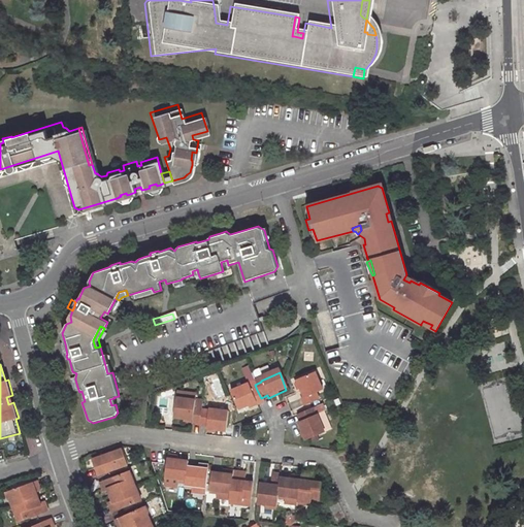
[(319,390),(312,372),(294,381),(297,389),(300,397),(298,399),(301,406),(315,399),(313,393),(319,390)]
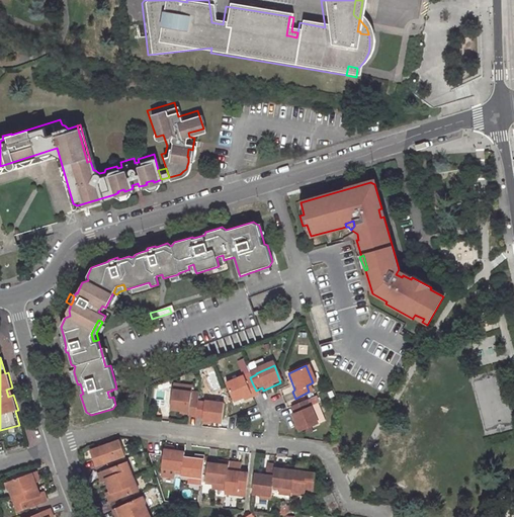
[(242,380),(226,388),(233,406),(242,402),(250,398),(251,400),(258,397),(256,391),(252,382),(245,386),(242,380)]
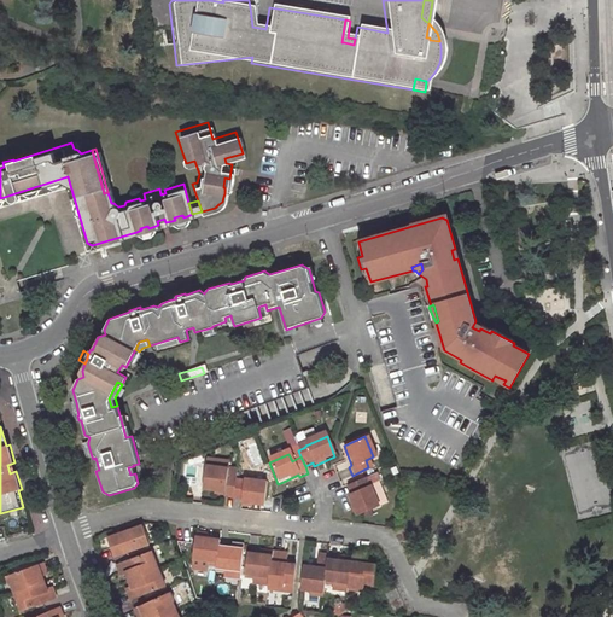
[(223,470),(202,467),(198,489),(210,490),(221,492),(221,496),(229,498),(232,481),(233,470),(223,470)]
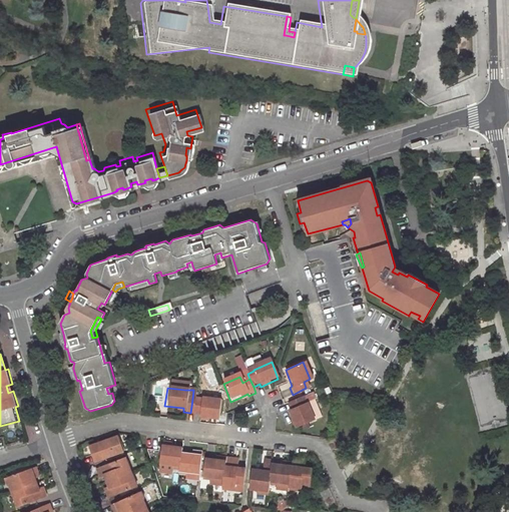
[(295,427),(312,420),(305,402),(304,403),(301,396),(287,402),(290,409),(288,410),(295,427)]
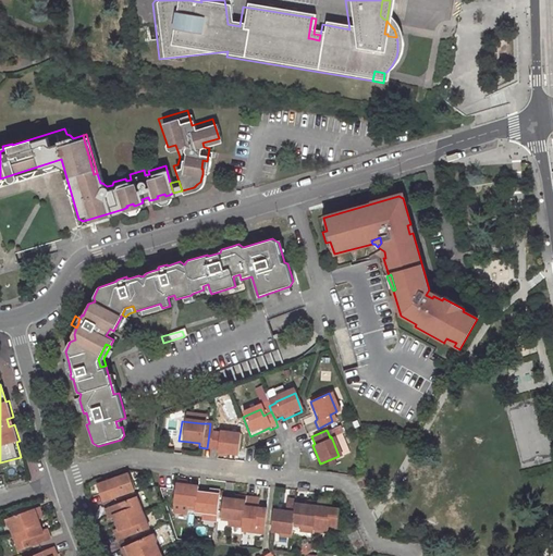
[(234,454),(237,434),(217,432),(217,434),(209,433),(207,448),(207,449),(214,451),(214,452),(234,454)]
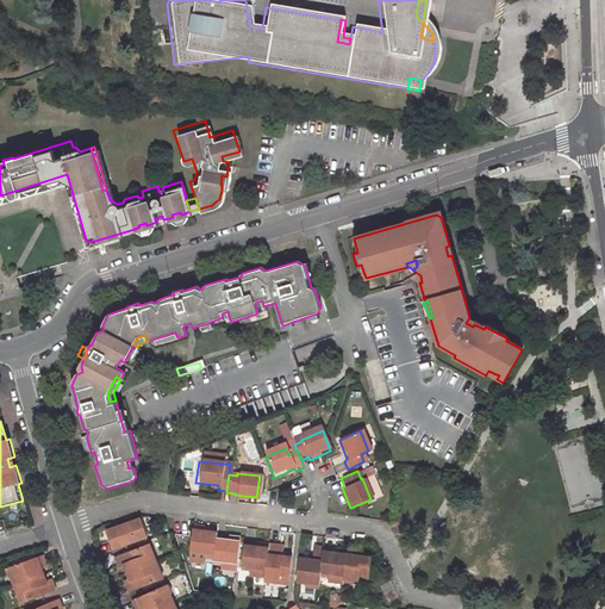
[(148,534),(142,517),(111,528),(114,535),(110,538),(113,547),(148,534)]
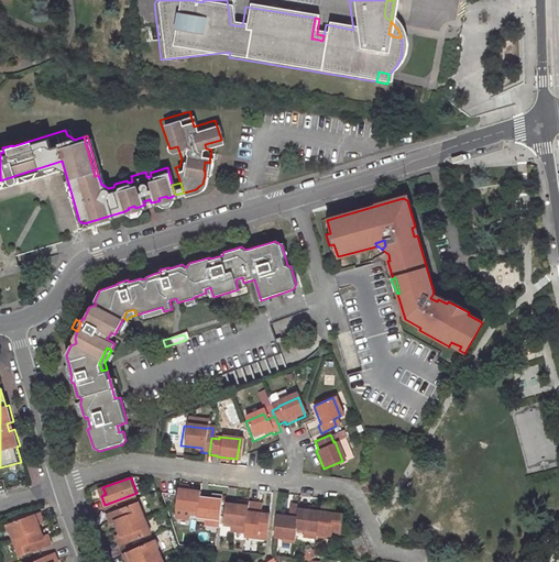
[(174,518),(188,520),(188,515),(197,516),(198,498),(199,498),(200,492),(188,491),(188,487),(177,485),(174,518)]
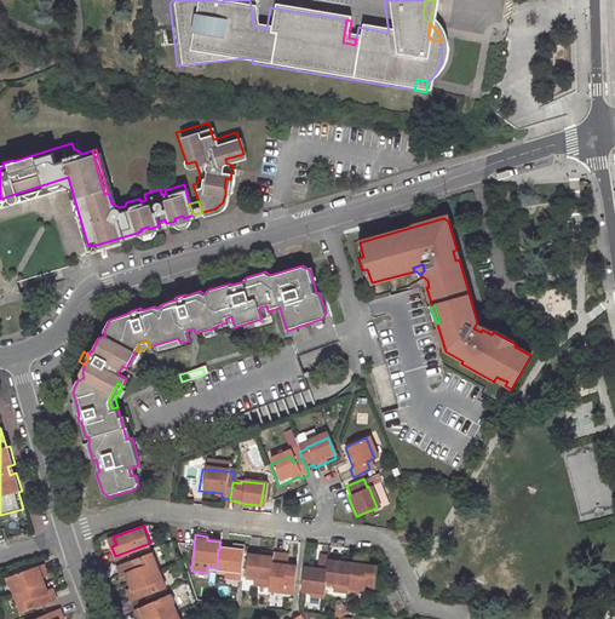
[(216,572),(224,573),(224,578),(239,580),(243,548),(231,546),(231,550),(219,549),(218,549),(217,568),(216,572)]
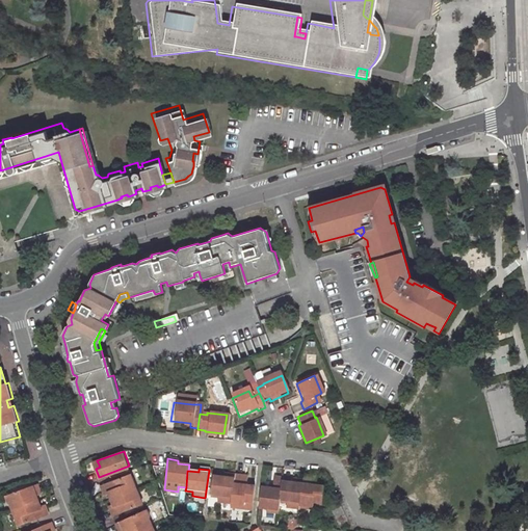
[(131,474),(102,484),(106,495),(110,493),(111,498),(136,487),(131,474)]
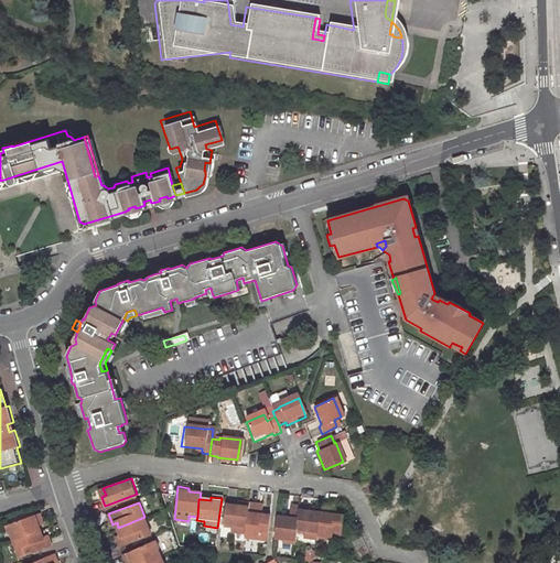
[(223,526),(230,527),(229,532),(244,533),(248,504),(237,502),(237,507),(225,505),(223,526)]
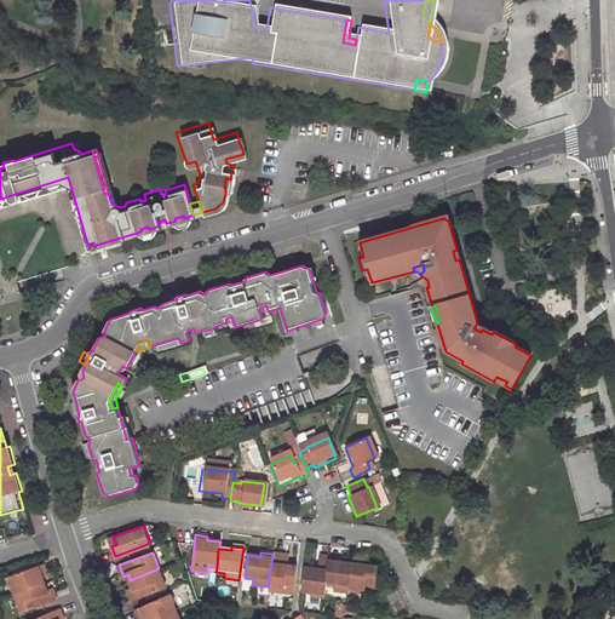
[(282,590),(282,594),(292,595),(295,567),(286,566),(287,556),(272,554),(268,586),(268,589),(282,590)]
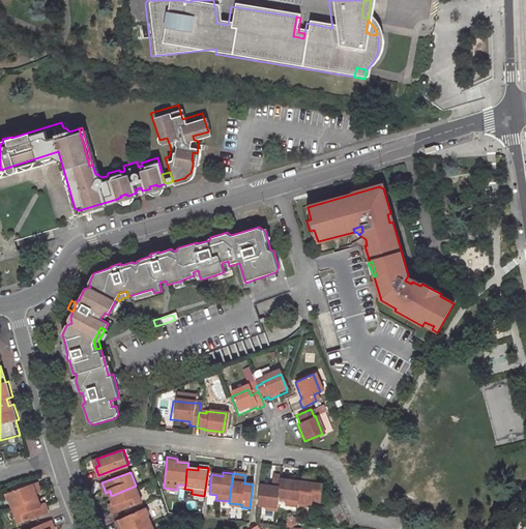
[(311,507),(320,508),(322,485),(314,483),(315,475),(301,474),(301,479),(298,503),(311,504),(311,507)]
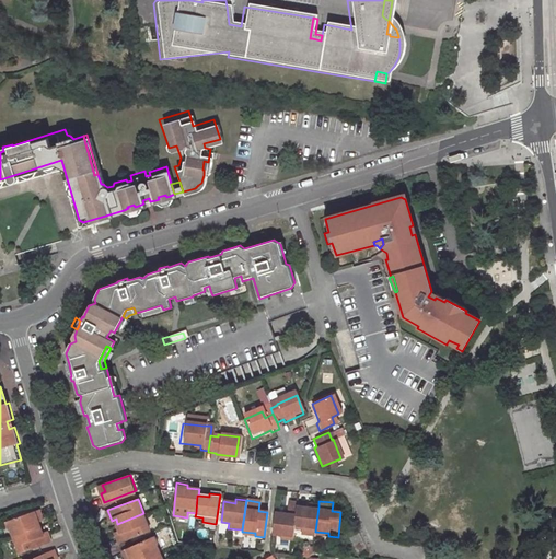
[(271,533),(280,534),(280,538),(292,539),(294,527),(297,508),(297,503),(288,502),(287,515),(275,513),(271,533)]
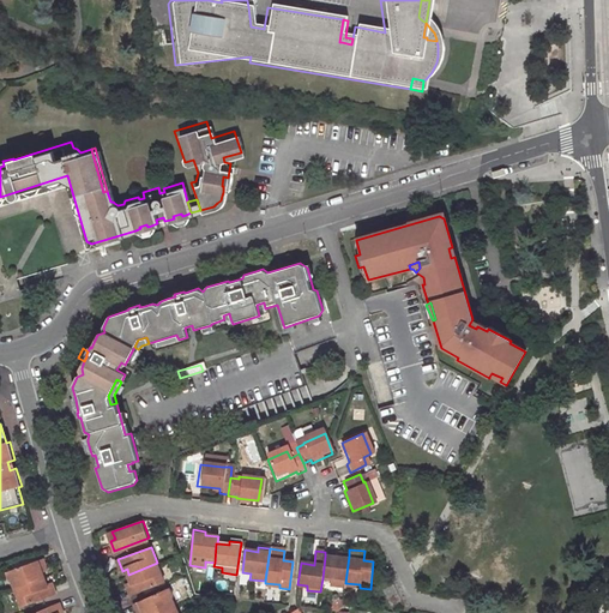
[(330,580),(329,586),(345,587),(345,583),(349,556),(337,553),(337,558),(325,557),(323,578),(330,580)]
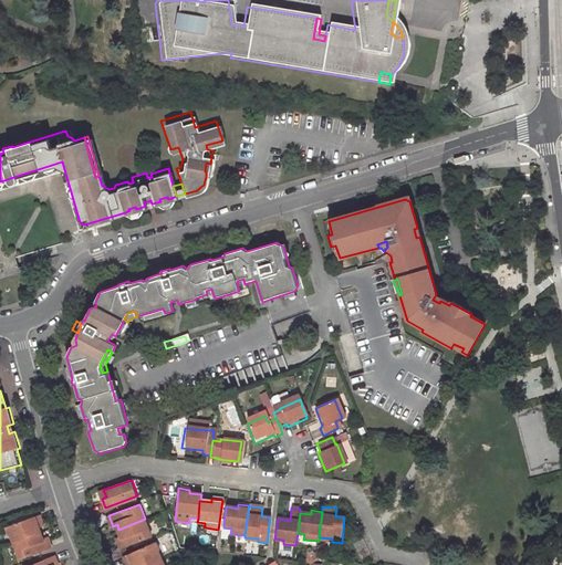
[(44,526),(41,515),(8,526),(11,535),(12,535),(16,542),(42,533),(40,527),(44,526)]
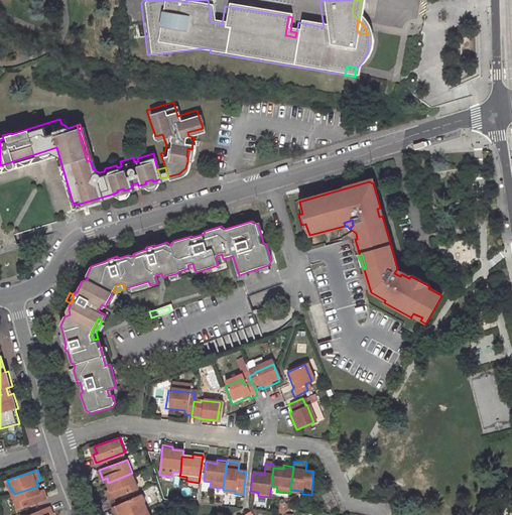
[(110,487),(106,489),(110,499),(138,488),(132,473),(108,483),(110,487)]
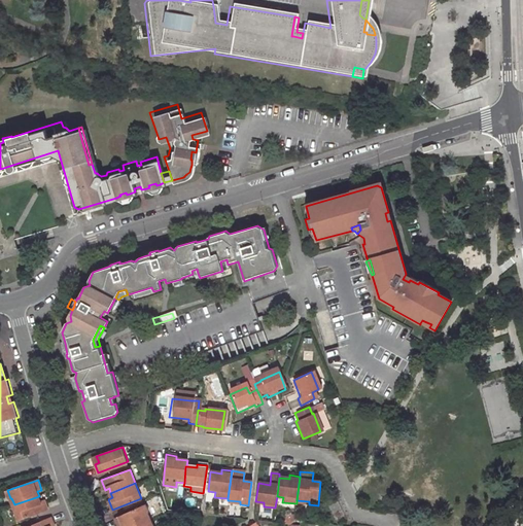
[(20,520),(48,510),(45,499),(40,501),(39,496),(14,504),(20,520)]
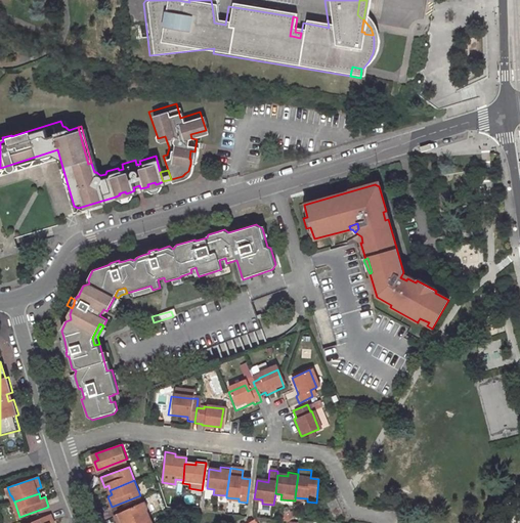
[(146,508),(143,499),(114,513),(118,522),(122,522),(131,522),(148,516),(145,509),(146,508)]
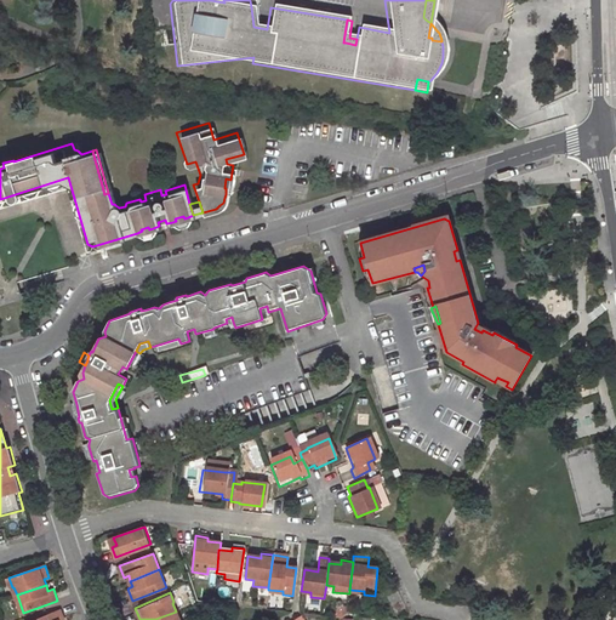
[(66,619),(61,609),(32,619),(66,619)]
